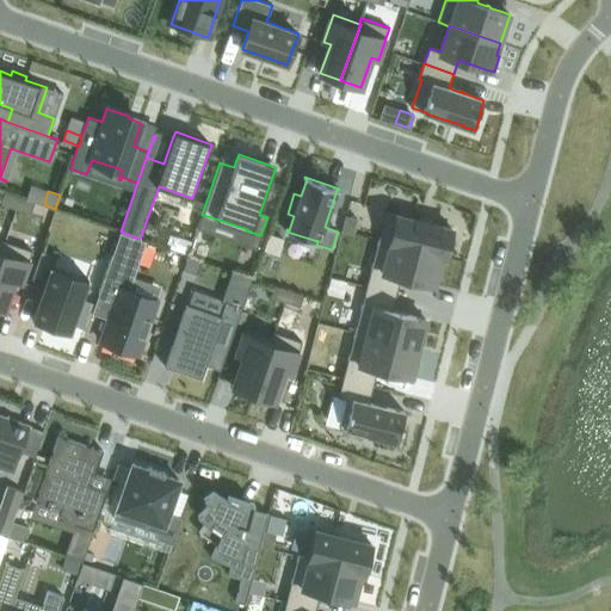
[(5,192),(1,204),(17,209),(20,197),(5,192)]
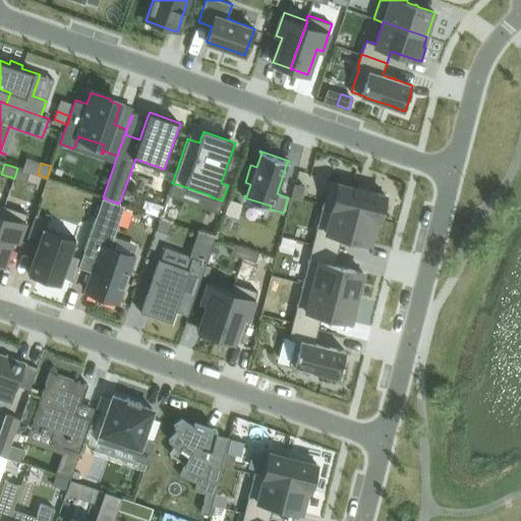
[(17,168),(14,178),(26,182),(30,172),(17,168)]
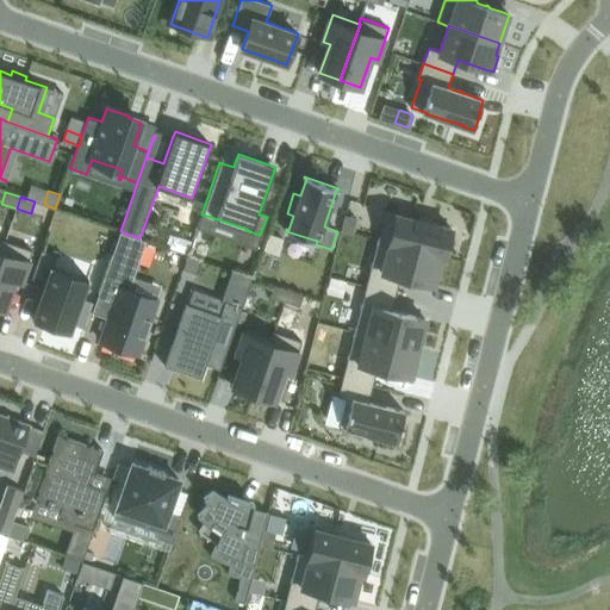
[(385,211),(378,238),(442,255),(441,257),(444,257),(444,256),(448,242),(452,228),(442,225),(431,223),(429,222),(429,221),(427,221),(427,222),(418,219),(385,211)]
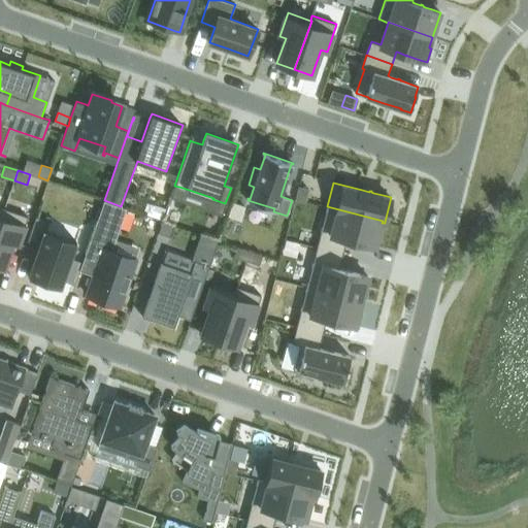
[(299,186),(296,199),(305,202),(308,189),(299,186)]
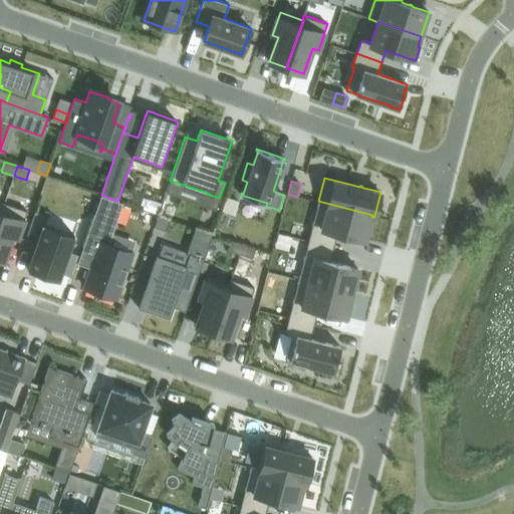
[(101,195),(80,255),(94,259),(84,287),(116,298),(133,253),(108,244),(123,203),(101,195)]
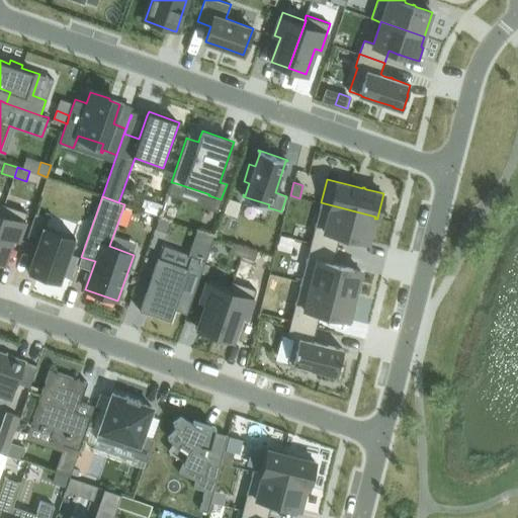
[(229,198),(225,211),(236,216),(241,202),(229,198)]
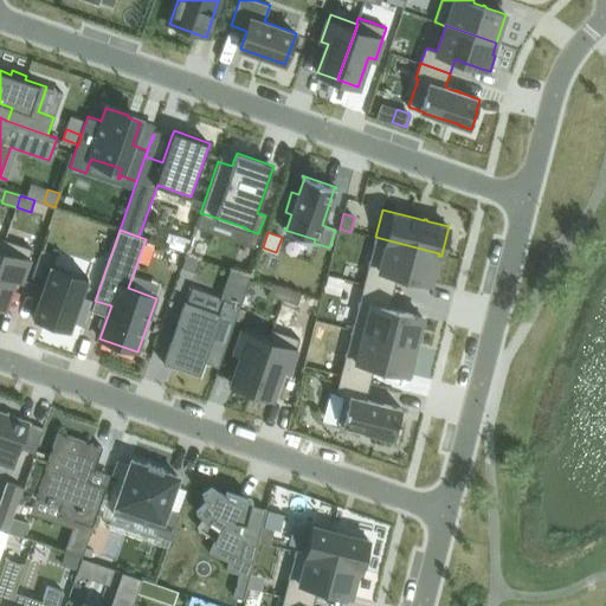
[(375,237),(363,283),(393,291),(398,275),(400,275),(408,277),(407,278),(410,278),(411,277),(412,278),(421,281),(431,283),(434,271),(438,256),(439,253),(375,237)]
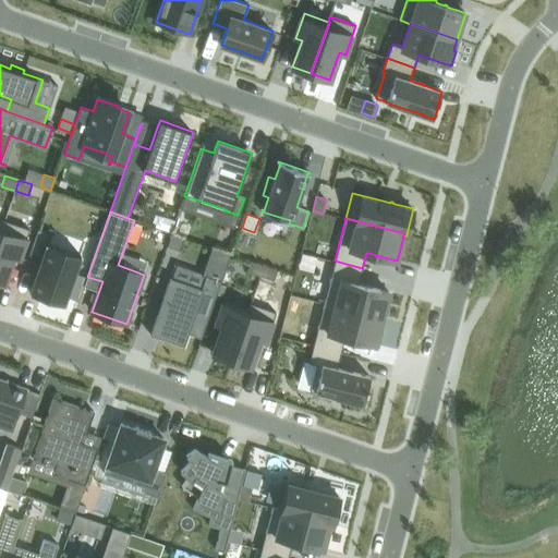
[(4,220),(0,233),(0,281),(3,283),(13,256),(20,258),(29,229),(4,220)]
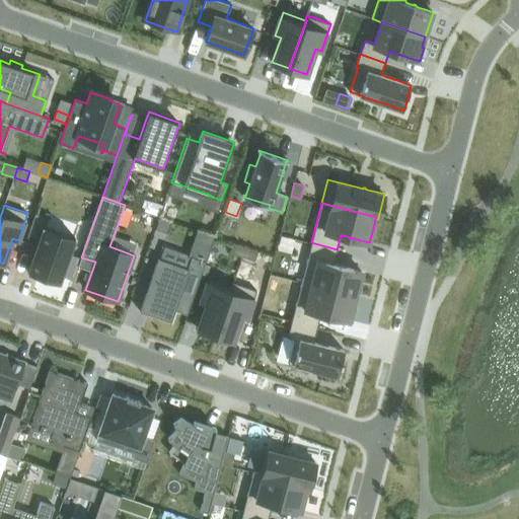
[(35,213),(27,236),(39,240),(28,272),(60,283),(62,276),(73,279),(81,256),(70,252),(75,237),(46,226),(49,217),(35,213)]
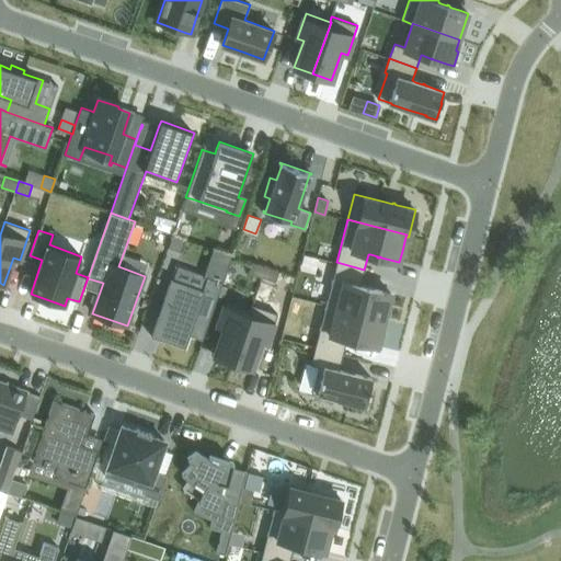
[(173,235),(169,247),(181,251),(185,239),(173,235)]
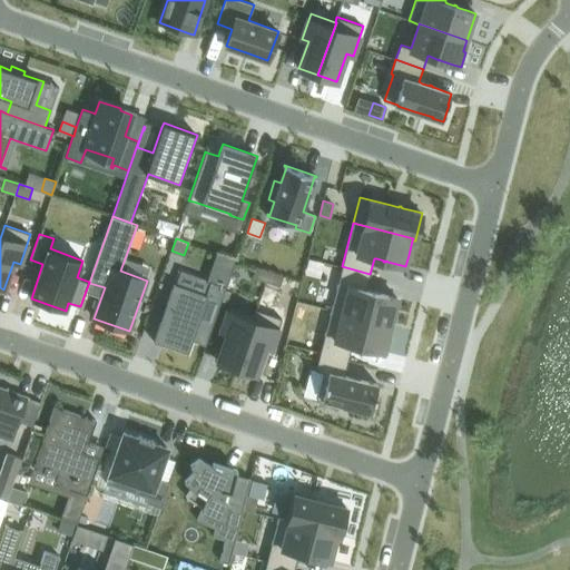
[(174,283),(154,341),(188,353),(193,341),(206,345),(235,259),(216,253),(207,281),(210,282),(205,294),(174,283)]
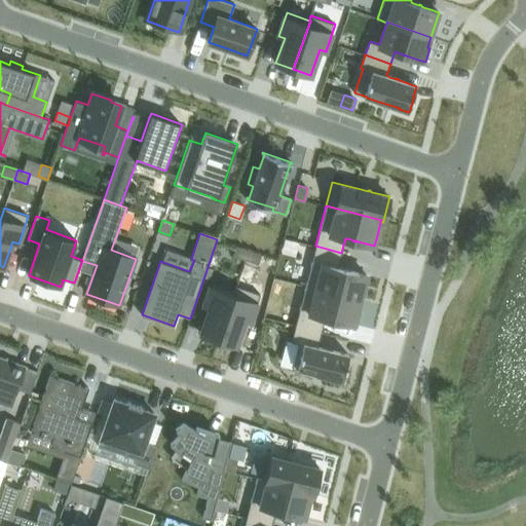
[(315,246),(306,286),(361,300),(365,285),(367,274),(359,272),(350,270),(348,270),(349,269),(347,268),(346,269),(340,268),(338,267),(341,253),(315,246)]
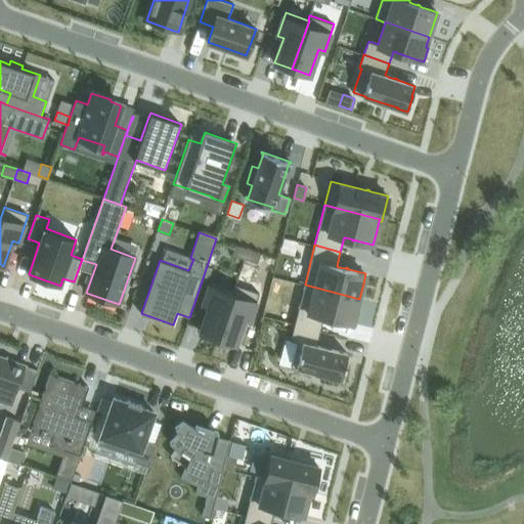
[(234,247),(231,257),(245,261),(248,251),(234,247)]
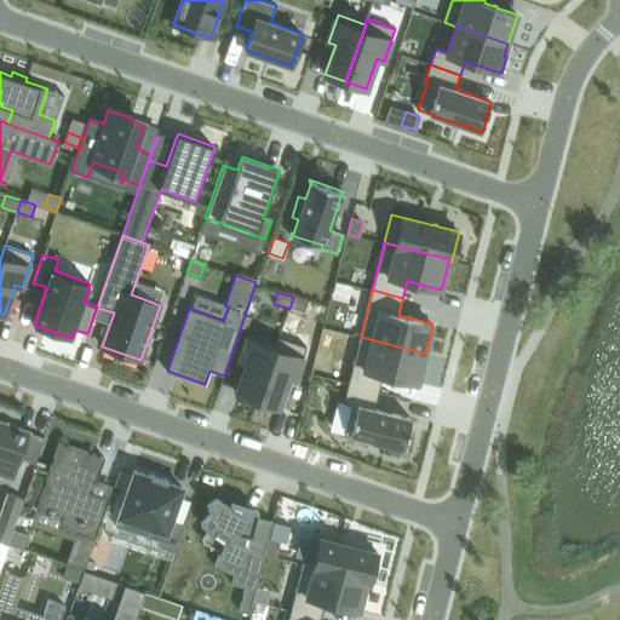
[(293,297),(290,309),(304,314),(308,302),(293,297)]
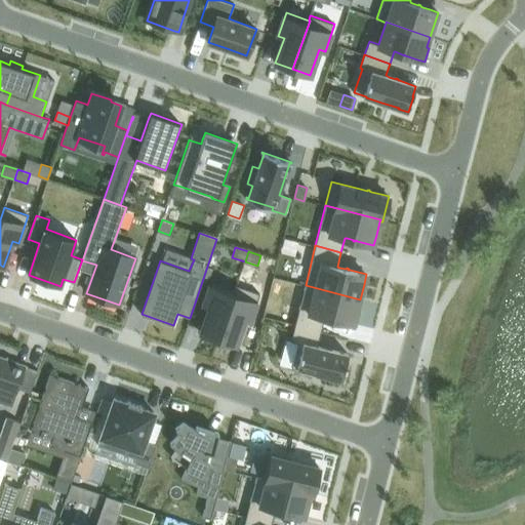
[(209,307),(201,332),(218,338),(235,290),(234,289),(211,282),(203,305),(209,307)]
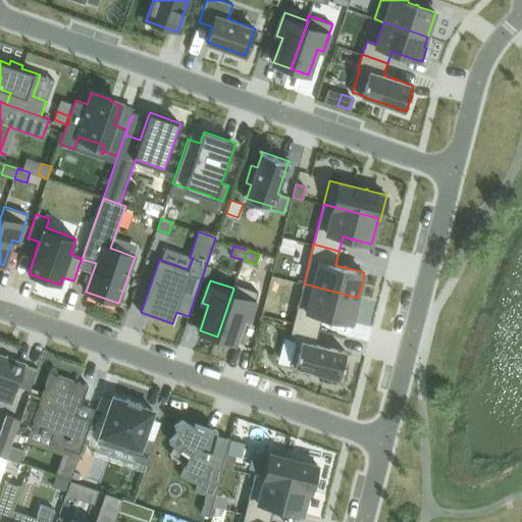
[(233,289),(217,336),(235,343),(243,317),(249,319),(258,292),(236,283),(235,283),(232,288),(233,289)]
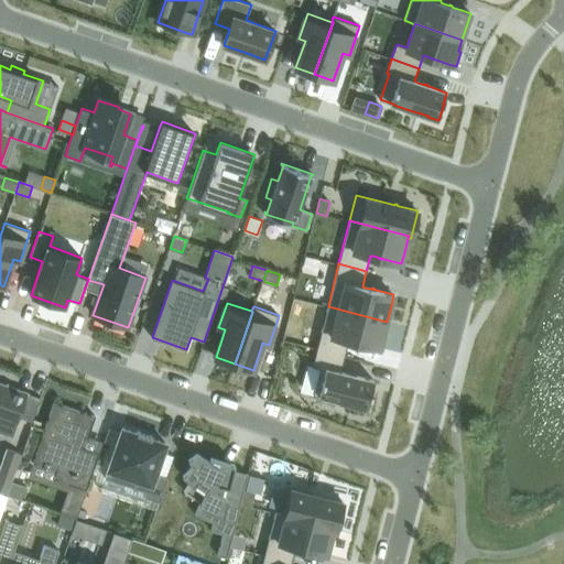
[(328,306),(317,348),(345,356),(348,340),(350,340),(358,343),(358,344),(360,344),(360,343),(362,344),(376,347),(382,348),(386,334),(383,334),(383,332),(387,322),(328,306)]
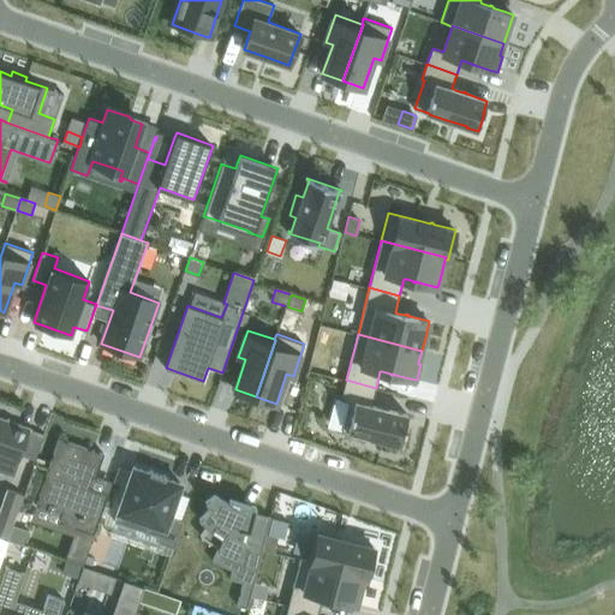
[(346,380),(341,399),(350,401),(342,430),(351,433),(370,437),(390,442),(390,443),(401,446),(406,427),(405,427),(408,415),(388,410),(387,408),(387,407),(384,407),(384,408),(376,406),(371,405),(376,388),(346,380)]
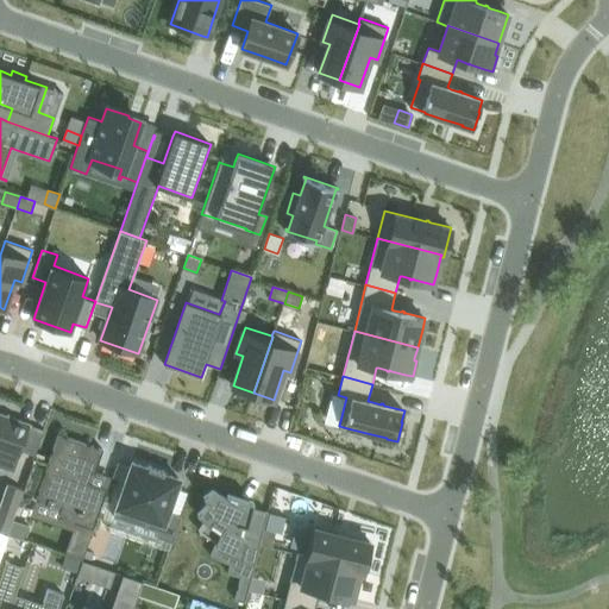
[(0,451),(18,458),(30,424),(0,413),(0,451)]
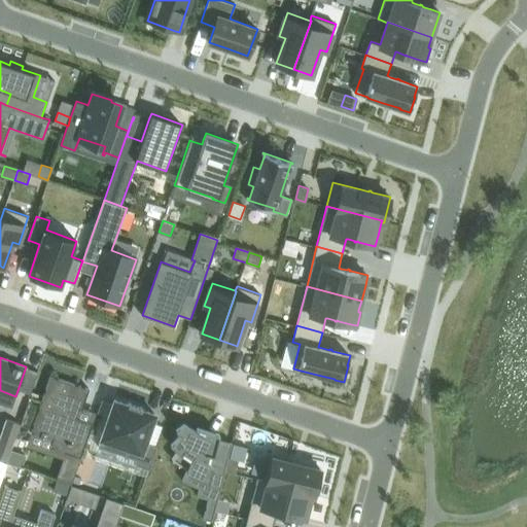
[(76,417),(79,409),(82,410),(90,389),(50,375),(31,431),(53,440),(50,447),(81,458),(93,423),(76,417)]
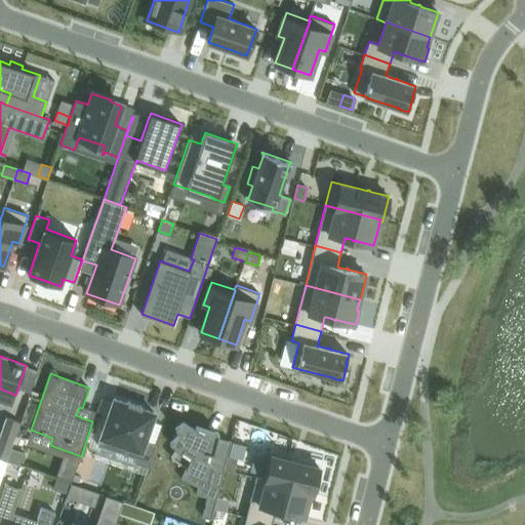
[(114,398),(97,444),(137,458),(135,462),(149,468),(157,444),(145,440),(155,412),(140,407),(142,405),(128,401),(127,403),(114,398)]
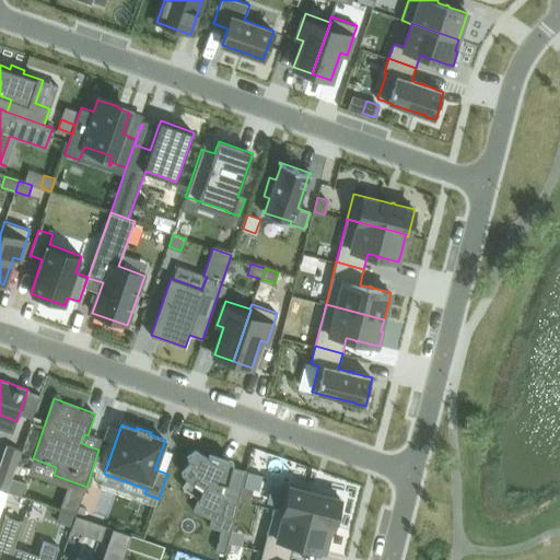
[(8,445),(0,465),(0,488),(7,491),(21,450),(8,445)]
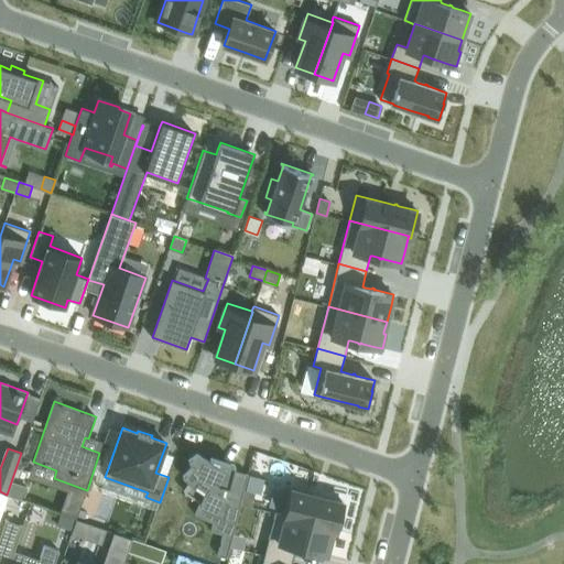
[(193,466),(183,476),(185,478),(186,477),(191,481),(190,483),(184,491),(187,492),(190,489),(202,498),(201,502),(195,514),(198,516),(199,512),(214,518),(213,522),(210,530),(223,533),(217,555),(227,557),(248,474),(247,473),(243,479),(232,473),(234,469),(235,464),(231,463),(210,456),(209,458),(212,459),(210,461),(197,453),(188,459),(193,466)]
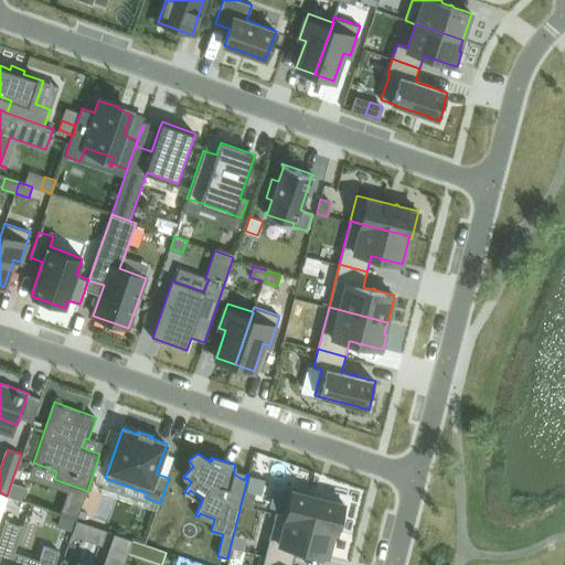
[(12,483),(8,496),(22,500),(27,488),(12,483)]
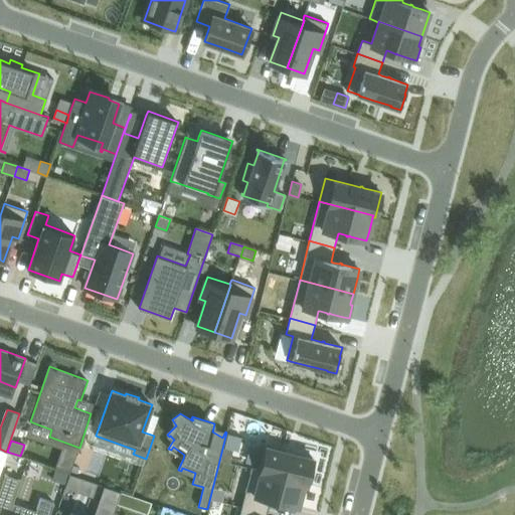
[(255,469),(255,470),(305,482),(305,483),(307,484),(307,483),(310,470),(313,459),(305,456),(296,454),(295,454),(295,453),(293,452),(293,453),(286,451),(262,446),(255,469)]
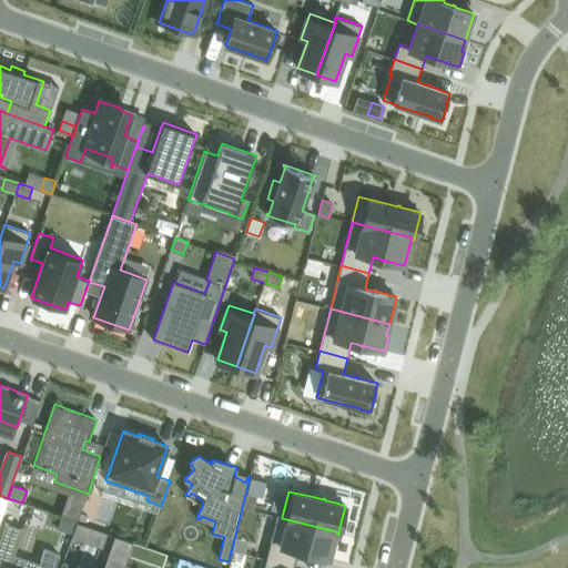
[(246,494),(243,508),(254,510),(257,496),(246,494)]
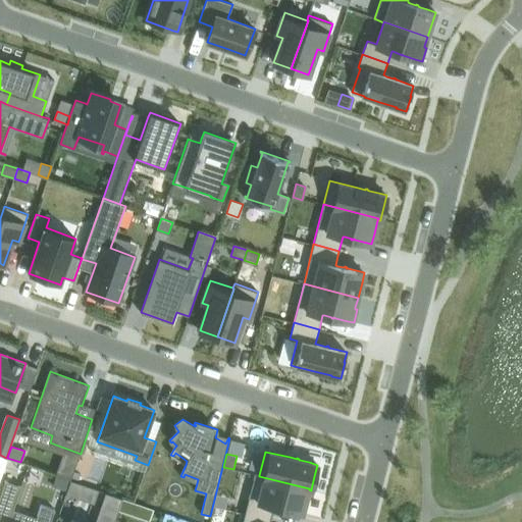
[(255,474),(245,514),(270,520),(273,506),(275,507),(282,508),(282,509),(284,510),(284,509),(286,509),(294,511),(303,513),(305,504),(309,489),(309,488),(259,476),(259,475),(255,474)]
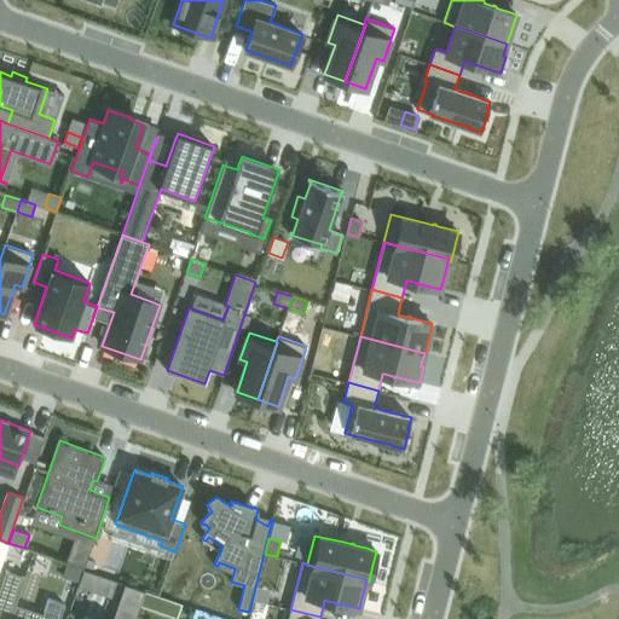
[(67,563),(62,577),(79,583),(84,570),(67,563)]
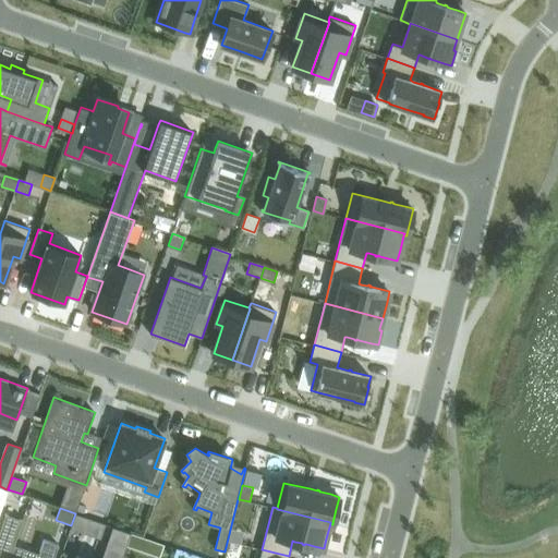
[(5,514),(0,529),(0,557),(53,557),(58,546),(59,545),(44,540),(39,553),(37,557),(13,557),(10,557),(13,548),(12,548),(14,544),(16,536),(23,519),(5,513),(4,514),(5,514)]
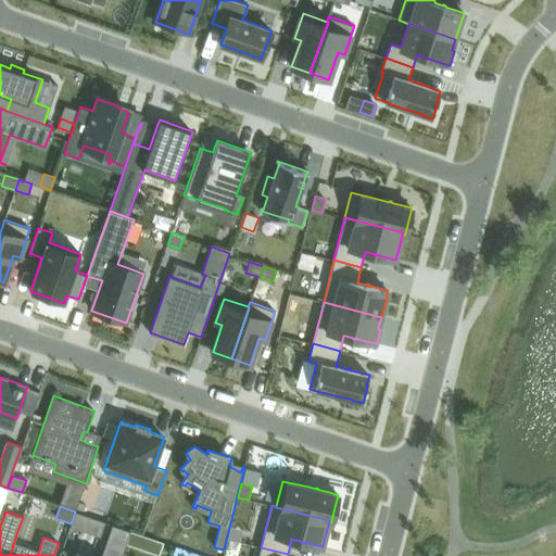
[(92,555),(76,551),(73,555),(122,555),(126,544),(130,531),(112,525),(101,555),(92,555)]
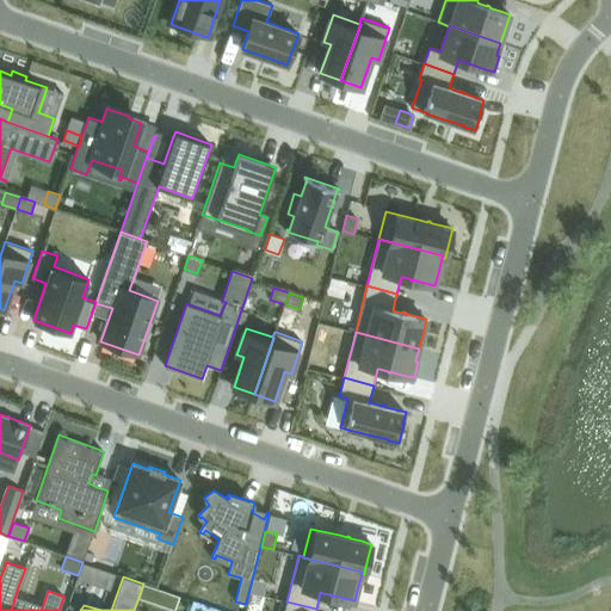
[(143,584),(139,598),(152,603),(156,588),(143,584)]
